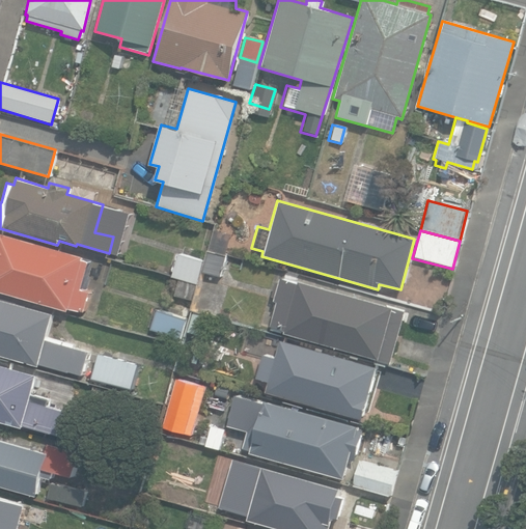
[(0,291),(66,311),(67,308),(82,313),(88,291),(79,289),(87,261),(81,259),(81,256),(0,233),(0,291)]
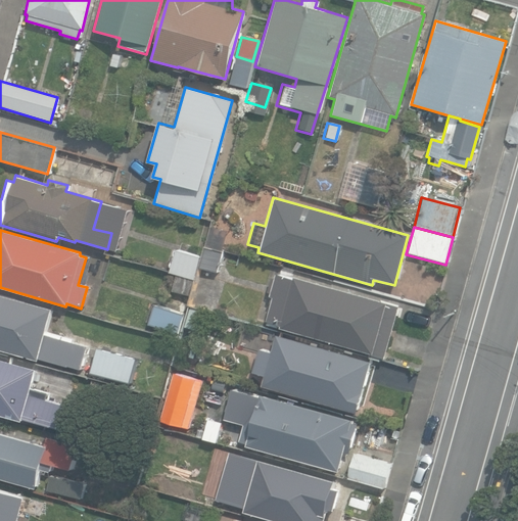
[(220,253),(202,248),(197,269),(215,273),(220,253)]
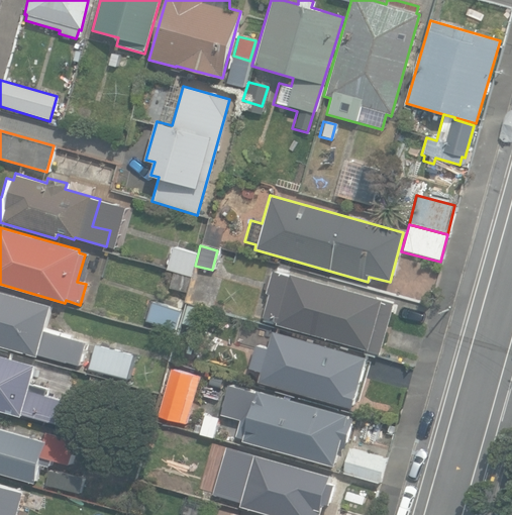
[(172,246),(165,270),(190,277),(196,253),(172,246)]
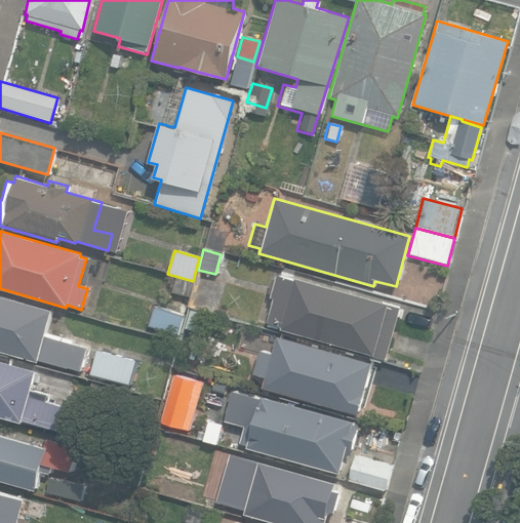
[(281,326),(280,329),(384,360),(399,306),(294,277),(293,280),(277,276),(271,296),(273,297),(266,322),(281,326)]
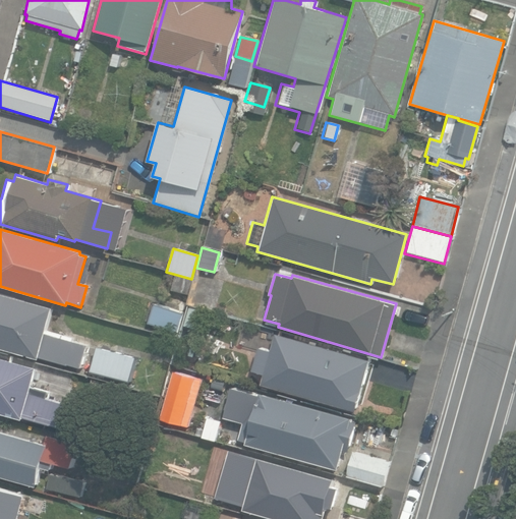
[(185,295),(189,280),(173,276),(169,290),(185,295)]
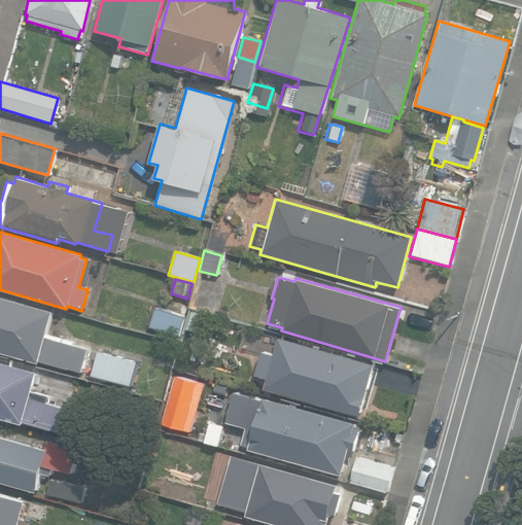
[(45,335),(51,311),(0,296),(0,353),(36,363),(37,361),(79,373),(85,349),(72,345),(73,342),(45,335)]
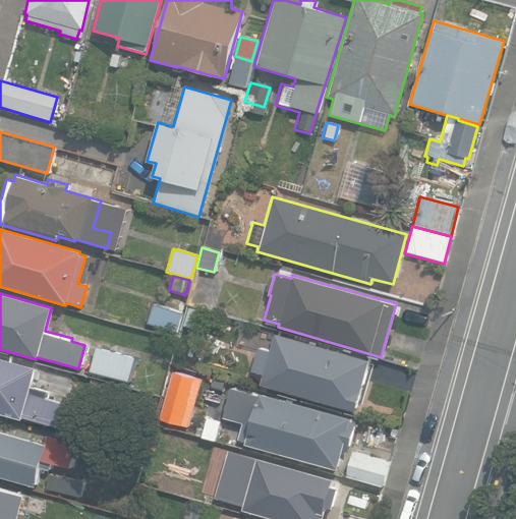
[(175,333),(181,313),(152,304),(146,324),(175,333)]
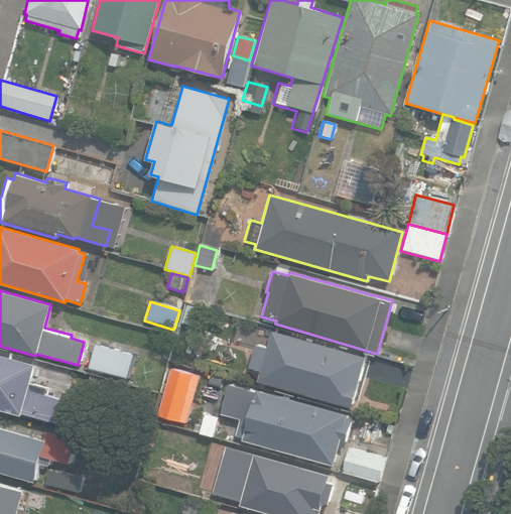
[(202,306),(183,301),(176,326),(194,332),(202,306)]
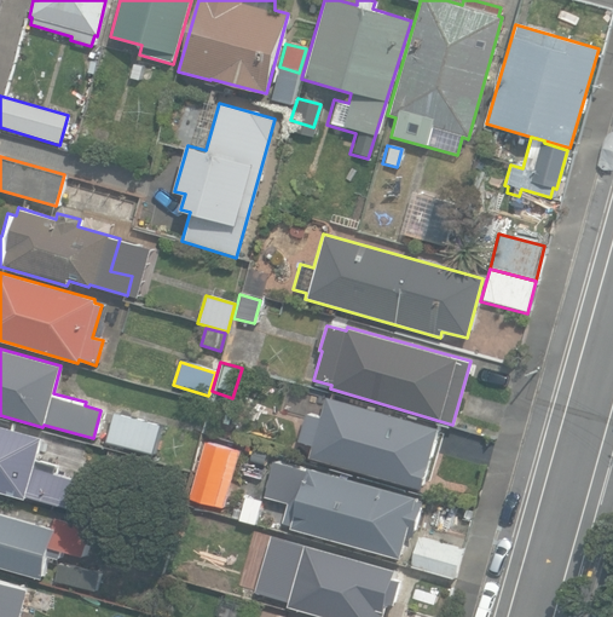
[(420,489),(438,428),(324,397),(318,417),(304,414),(296,442),(311,445),(307,457),(420,489)]
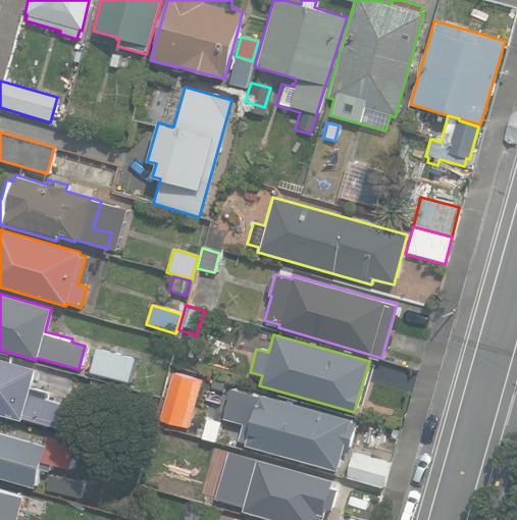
[(135,359),(94,349),(88,373),(128,384),(135,359)]
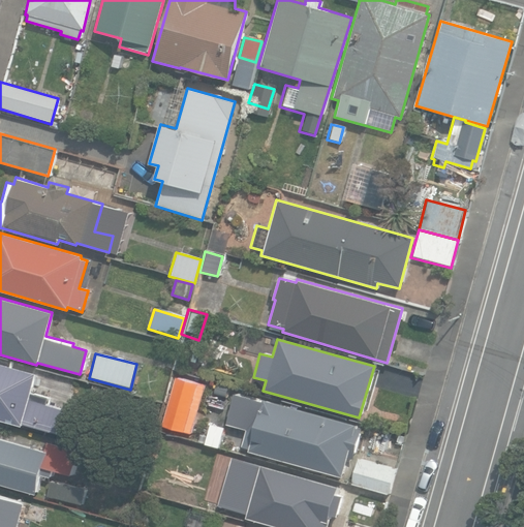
[(0,421),(20,427),(21,425),(57,434),(64,410),(44,404),(45,399),(30,395),(35,373),(0,363),(0,421)]
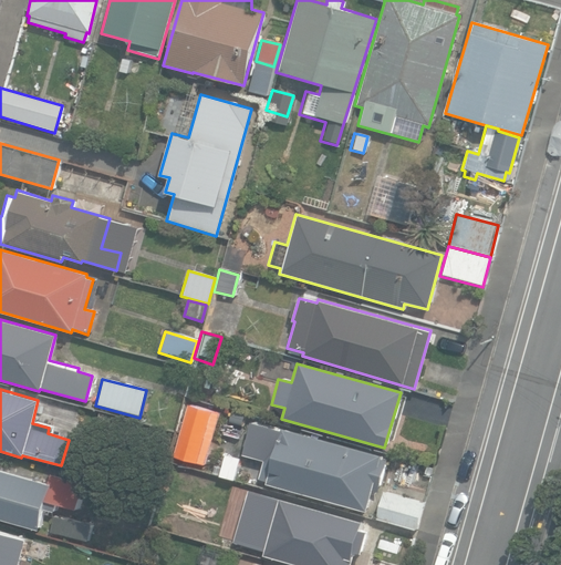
[(218,413),(186,404),(170,456),(203,466),(218,413)]
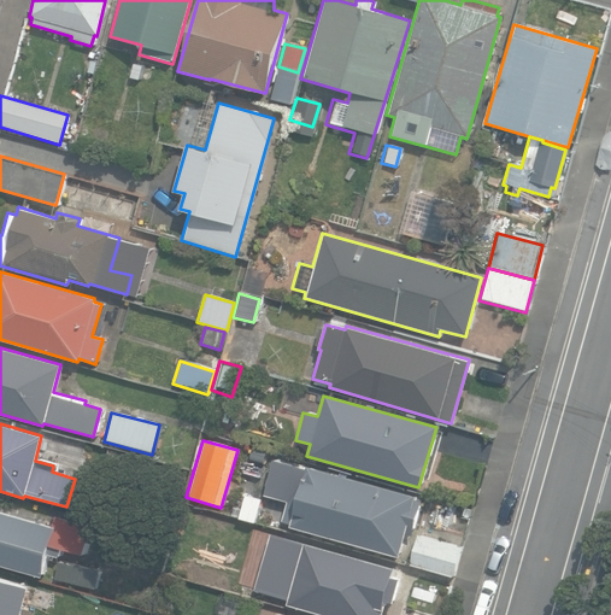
[(289,527),(397,556),(404,533),(411,536),(421,501),(413,498),(415,496),(305,464),(304,468),(272,460),(265,486),(288,492),(280,521),(289,523),(289,527)]
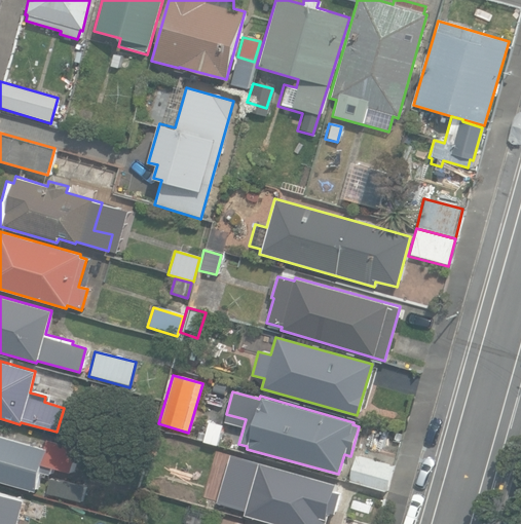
[(0,482),(34,492),(38,477),(47,479),(50,468),(70,474),(76,449),(45,440),(43,448),(0,436),(0,482)]
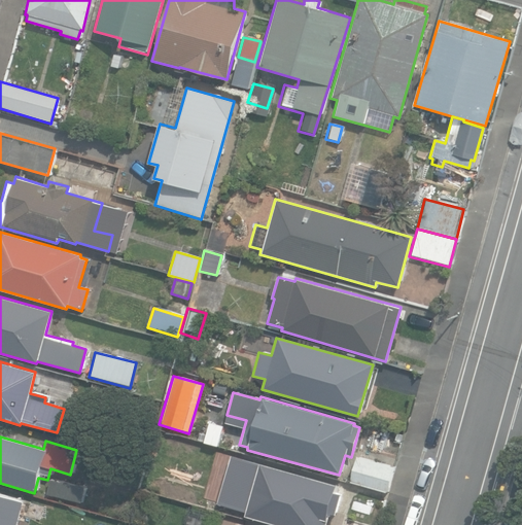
[(348,481),(387,492),(393,467),(354,457),(348,481)]
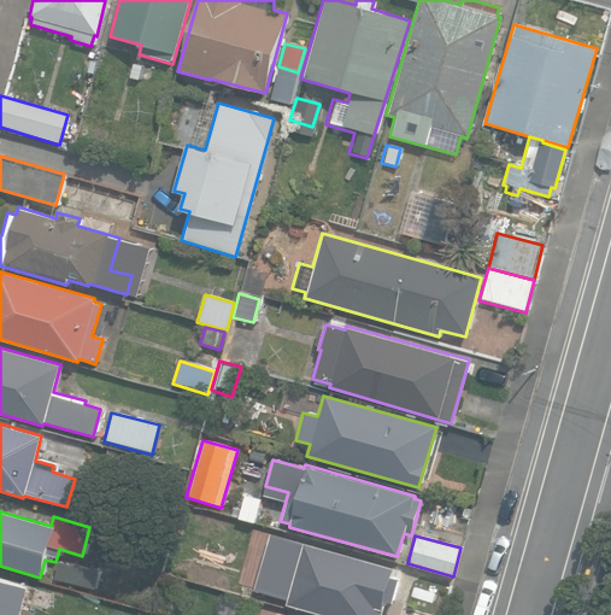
[(287,601),(286,604),(323,614),(379,614),(383,601),(392,603),(398,579),(391,577),(394,568),(303,542),(301,546),(286,543),(286,544),(275,540),(272,546),(270,546),(266,560),(272,562),(270,568),(264,566),(257,592),(287,601)]
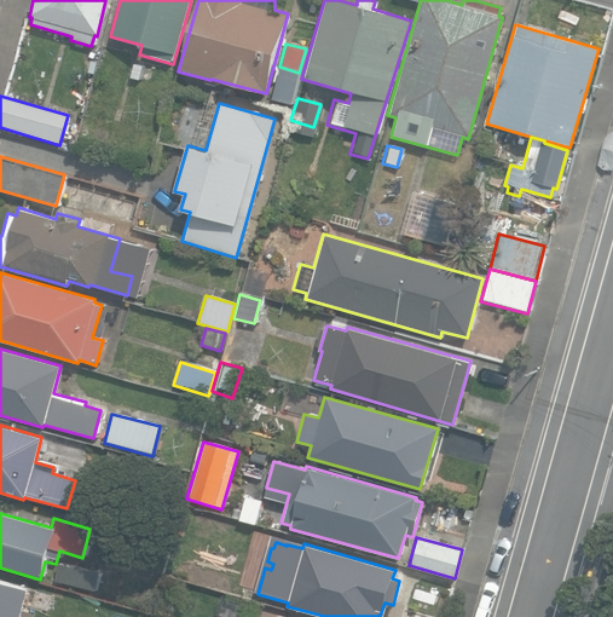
[(17,616),(24,592),(11,589),(12,586),(0,582),(0,616),(17,616)]
